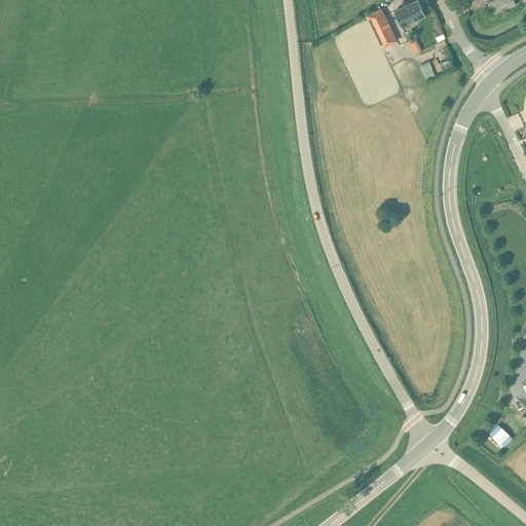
[(402,27),(424,15),(418,0),(395,11),(402,27)]
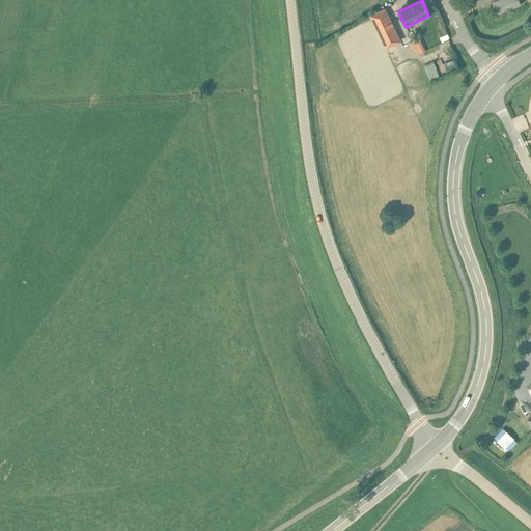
[(497,14),(521,5),(518,0),(496,0),(492,2),(497,14)]
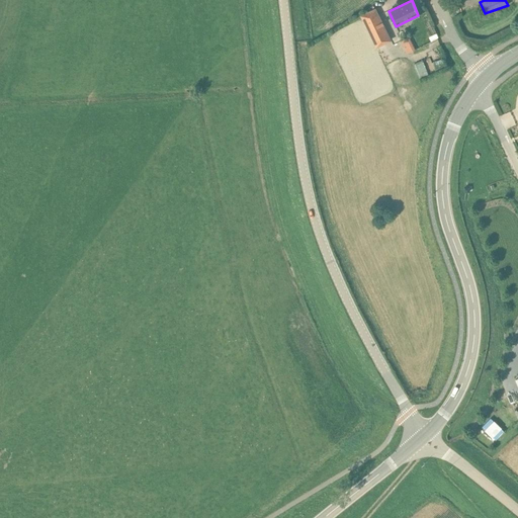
[(375,8),(360,16),(375,48),(392,40),(375,8)]
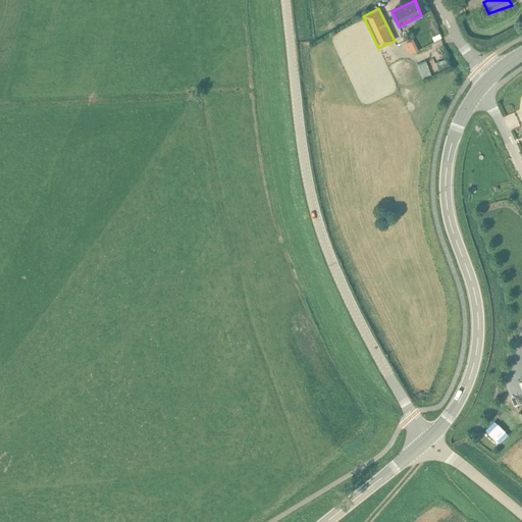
[(412,37),(404,41),(411,55),(419,52),(412,37)]
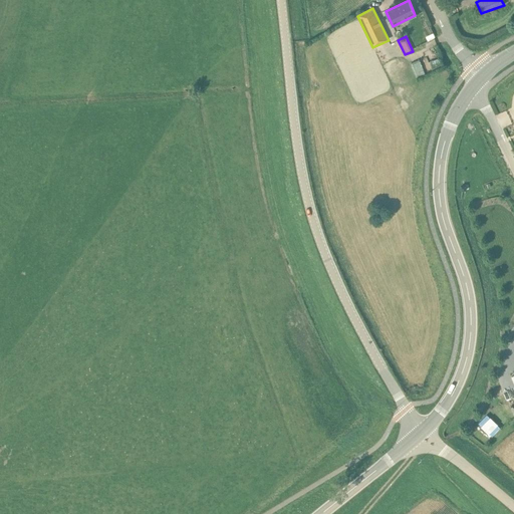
[(491,378),(495,388),(513,379),(513,353),(505,357),(511,370),(491,378)]
